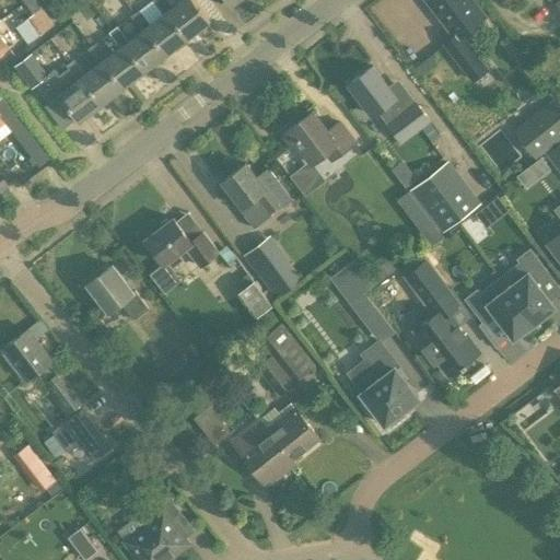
[(54,24),(35,0),(25,0),(24,2),(33,14),(16,28),(27,45),(54,24)]
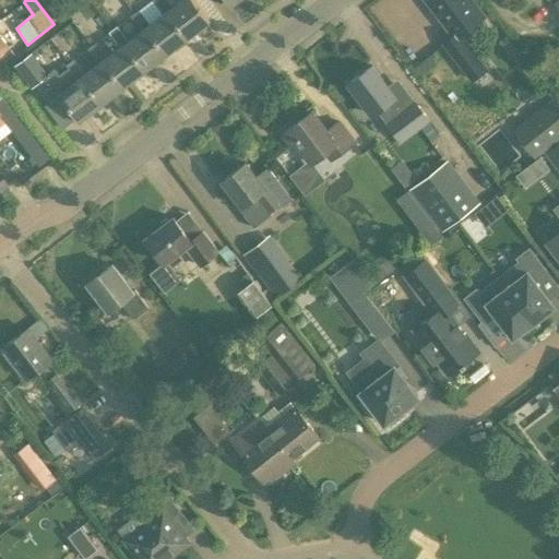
[(166,12),(187,39),(209,22),(191,0),(182,0),(171,9),(164,0),(152,0),(152,1),(163,15),(166,12)]
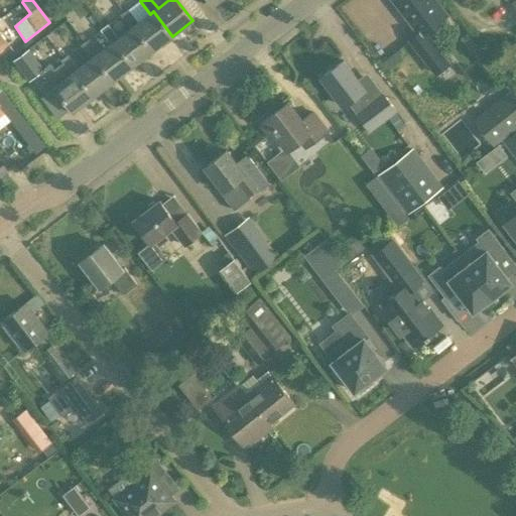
[(393,0),(406,16),(418,31),(421,35),(424,32),(445,16),(432,0),(393,0)]
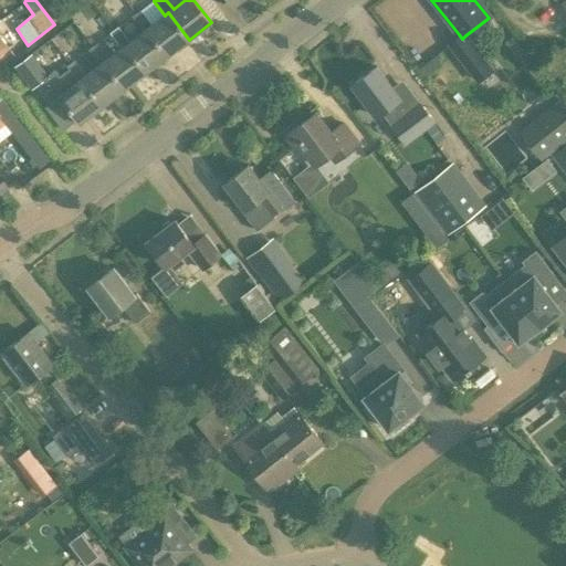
[(146,30),(167,56),(189,40),(168,12),(165,16),(152,25),(140,10),(132,18),(144,32),(146,30)]
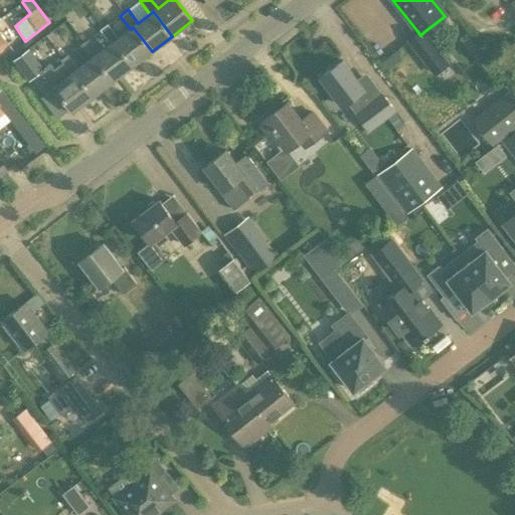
[(114,41),(132,66),(152,51),(133,27),(131,29),(118,38),(108,25),(101,31),(111,44),(114,41)]
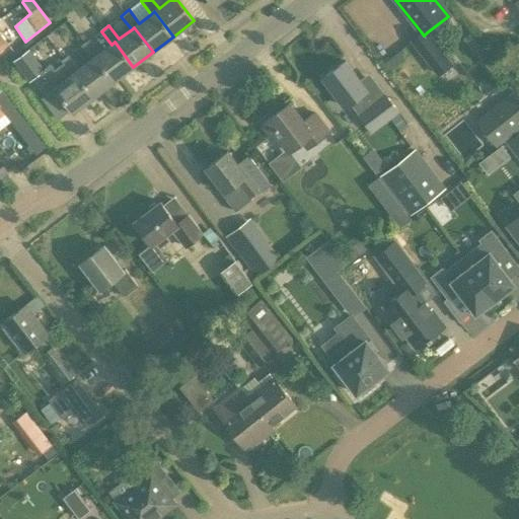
[(452,64),(427,32),(424,35),(421,31),(412,39),(439,74),(452,64)]
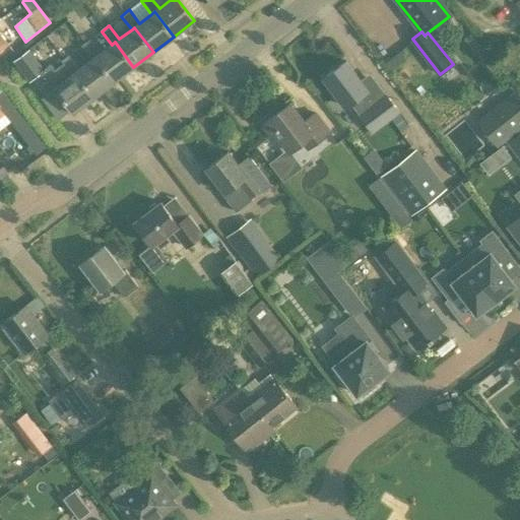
[(94,58),(114,82),(133,67),(115,42),(112,45),(99,54),(88,40),(81,46),(91,60),(94,58)]
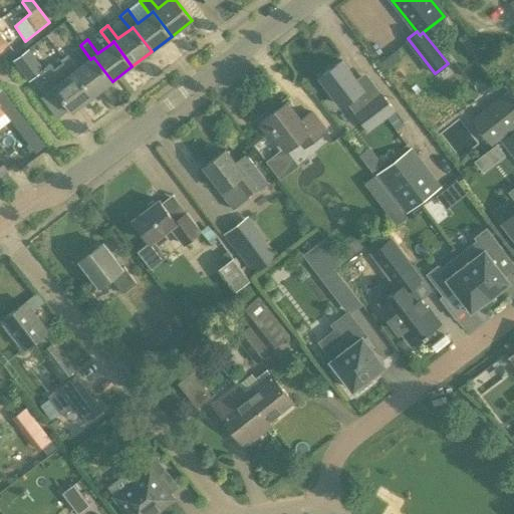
[(25,77),(41,65),(29,49),(13,61),(25,77)]
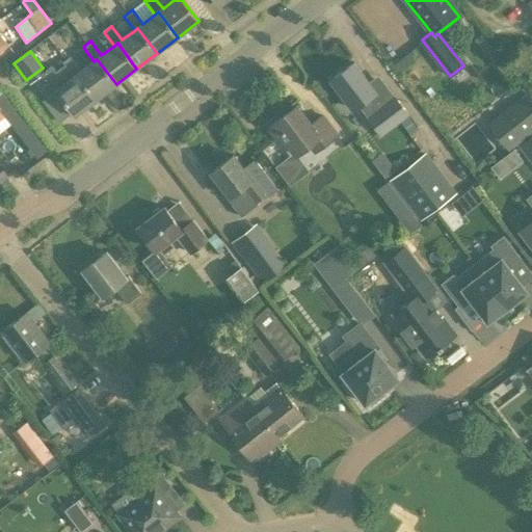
[(76,75),(96,100),(116,84),(97,59),(94,61),(81,71),(70,57),(62,62),(64,64),(73,77),(76,75)]
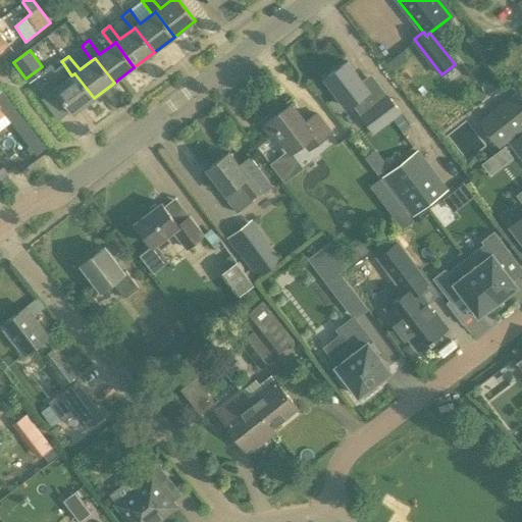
[(347,107),(352,104),(361,115),(377,102),(347,62),(325,79),(347,107)]
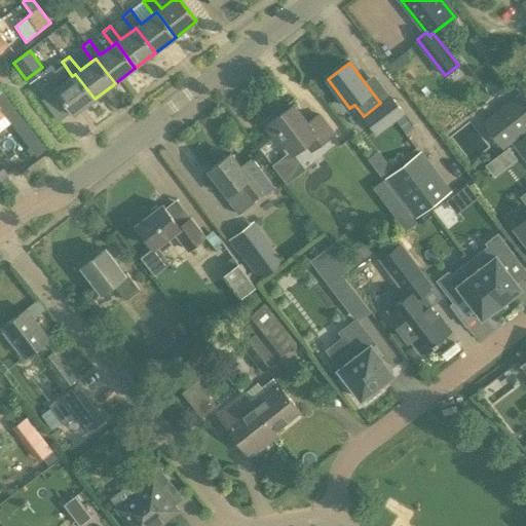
[(52,90),(54,89),(74,114),(95,99),(75,74),(72,76),(64,64),(54,71),(51,65),(40,74),(52,90)]
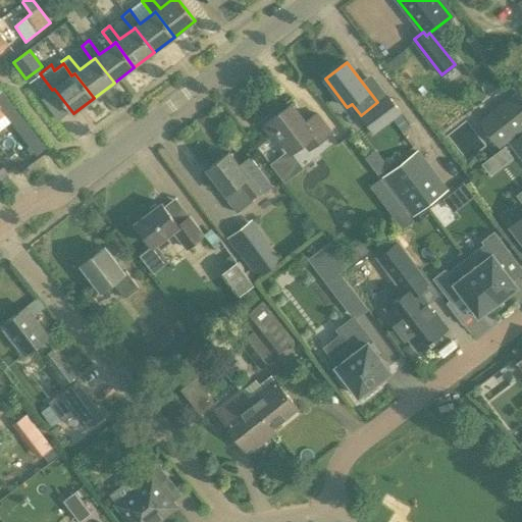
[(521,129),(521,95),(518,90),(478,121),(500,149),(521,129)]
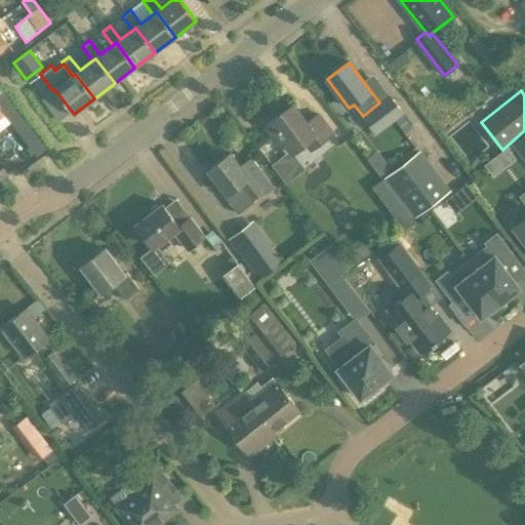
[(376,134),(403,114),(389,95),(379,103),(363,116),(362,117),(376,134)]
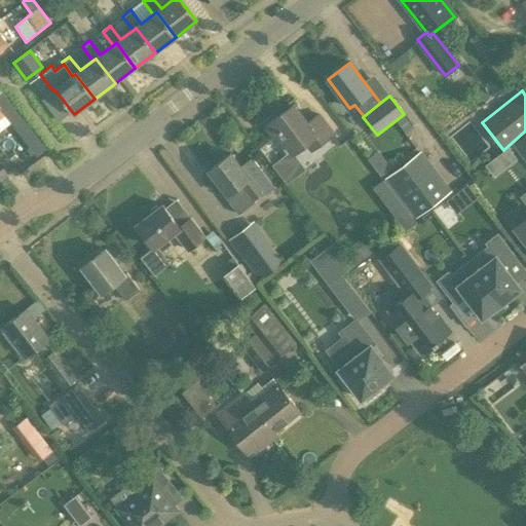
[(277,135),(290,150),(272,164),(287,183),(305,168),(293,153),(305,144),(310,151),(332,134),(317,115),(306,124),(293,106),(266,126),(274,137),(277,135)]
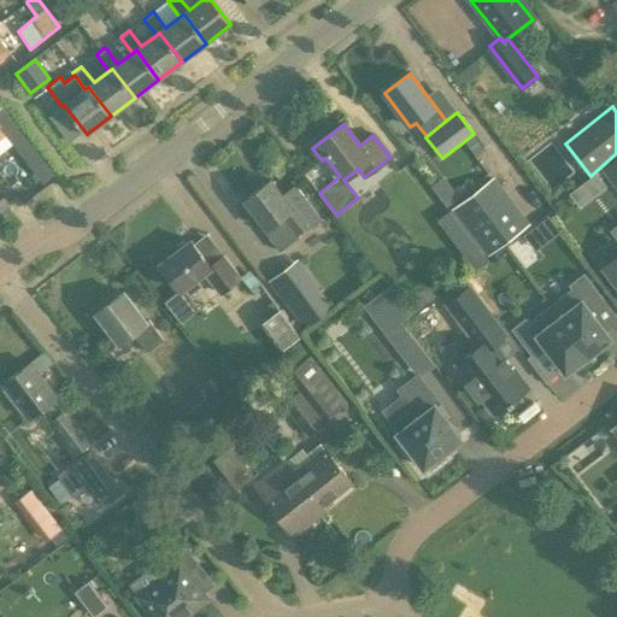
[(616,158),(604,166),(616,186),(616,158)]
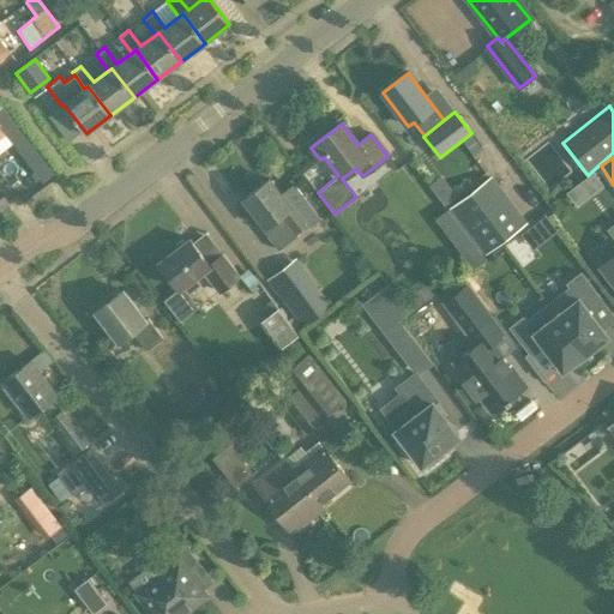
[(593,174),(583,181),(591,192),(601,185),(593,174)]
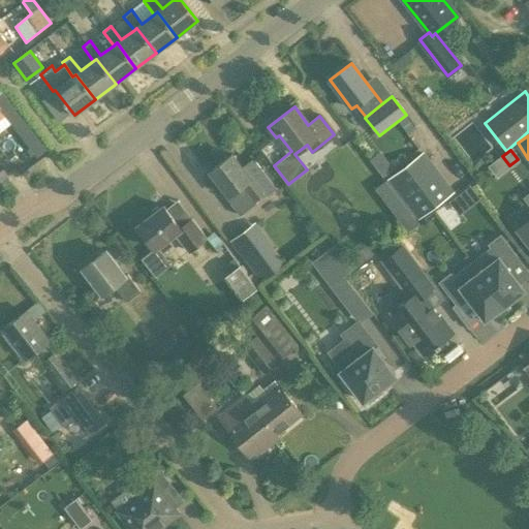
[(383,151),(372,159),(383,176),(396,167),(383,151)]
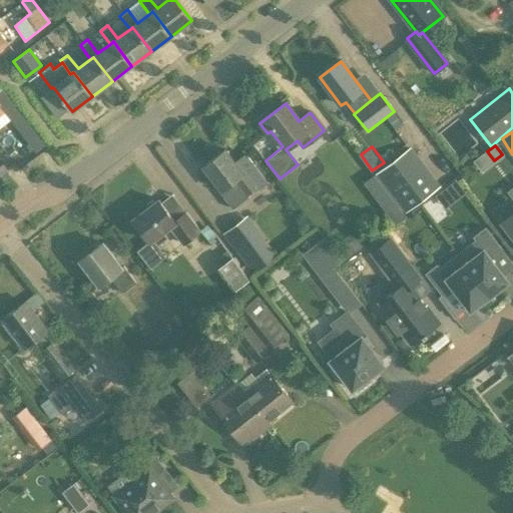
[(377,173),(406,212),(439,187),(410,149),(377,173)]
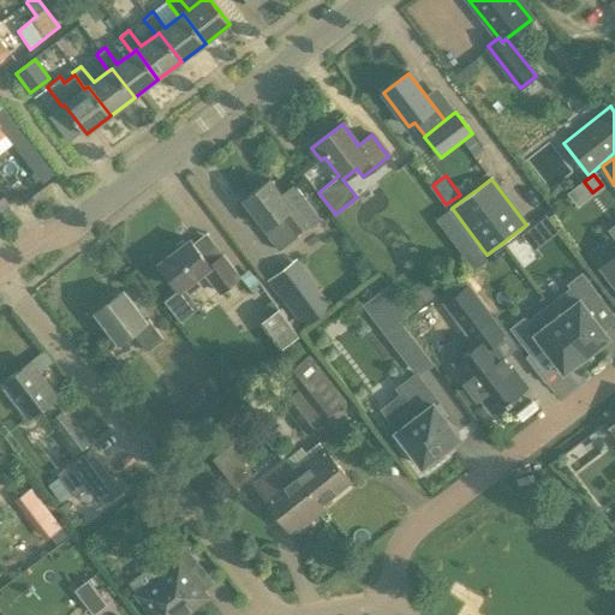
[(244,199),(266,228),(262,231),(279,252),(312,227),(287,192),(282,196),(270,180),(244,199)]
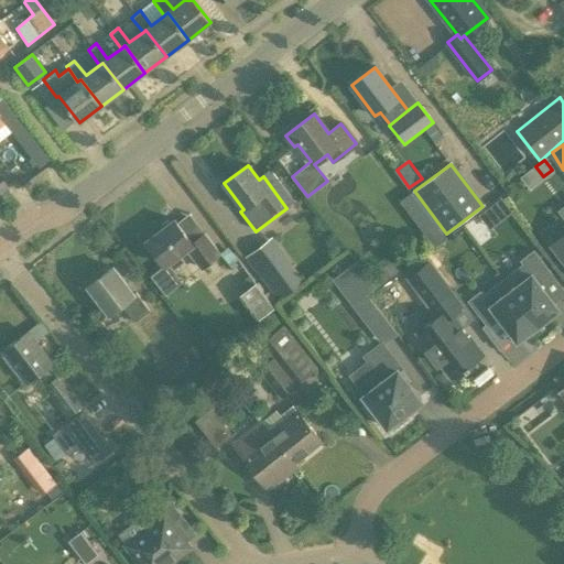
[(502,197),(484,213),(494,225),(512,209),(502,197)]
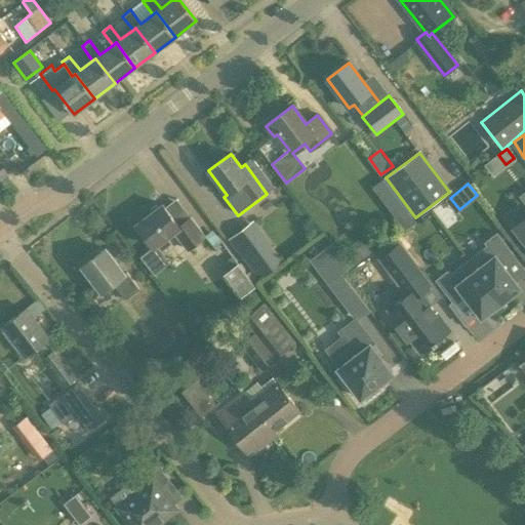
[(524,192),(520,196),(524,202),(524,219),(515,228),(524,241),(524,192)]
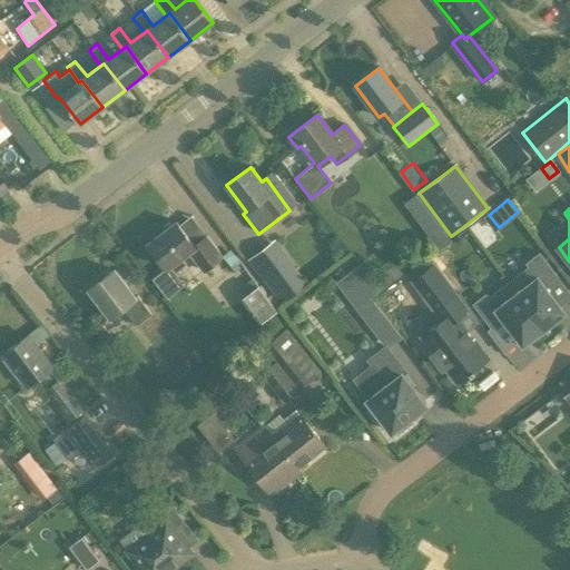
[(440,249),(451,241),(430,213),(419,222),(440,249)]
